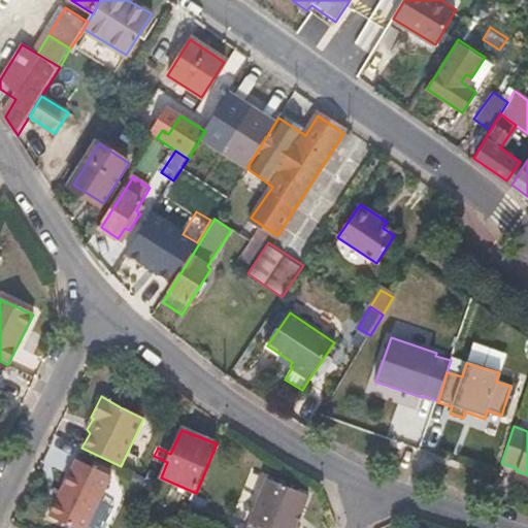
[(73,527),(86,527),(111,476),(75,459),(47,516),(73,527)]
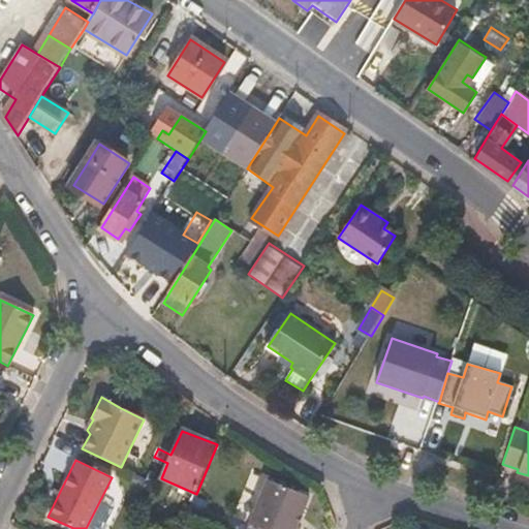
[(298,528),(310,497),(269,480),(251,525),(257,527),(256,528),(298,528)]
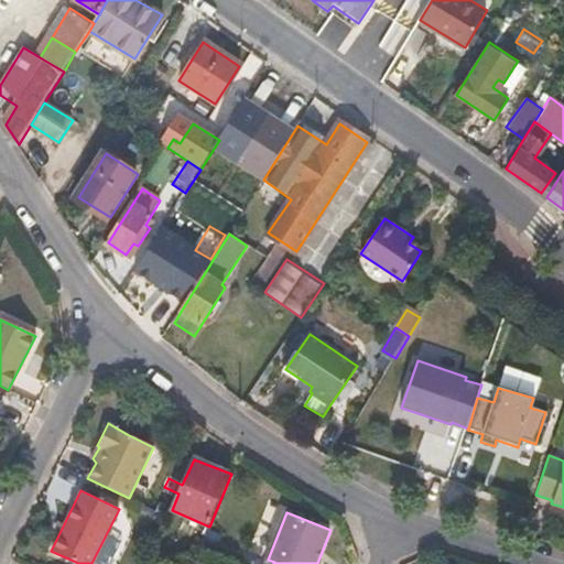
[(195,563),(205,563),(209,553),(199,549),(193,563),(195,563)]
